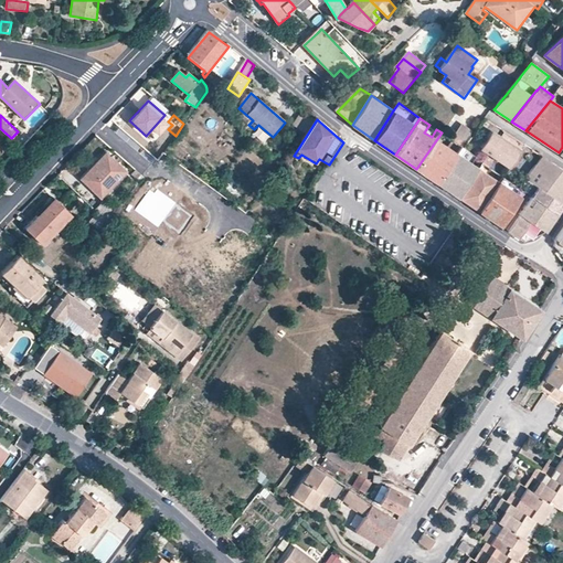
[(455,136),(456,137),(466,144),(474,133),(463,125),(455,136)]
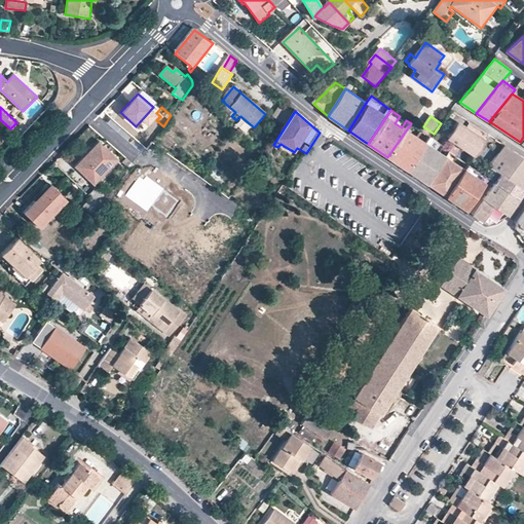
[(246,135),(252,126),(245,121),(238,131),(246,135)]
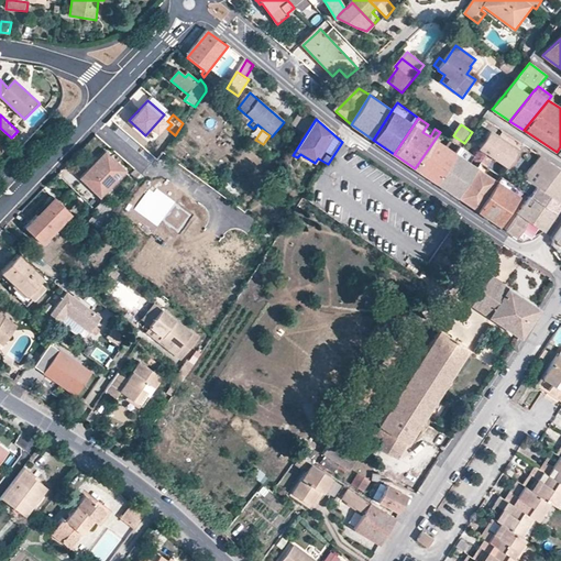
[(480,147),(507,165),(517,150),(490,131),(480,147)]
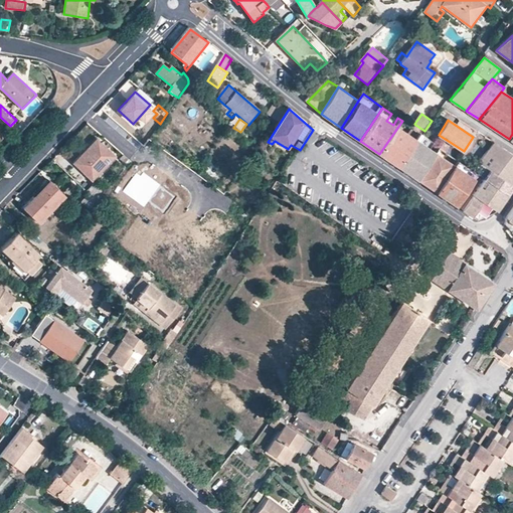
[(420,134),(421,134),(424,131),(415,125),(413,129),(420,134)]
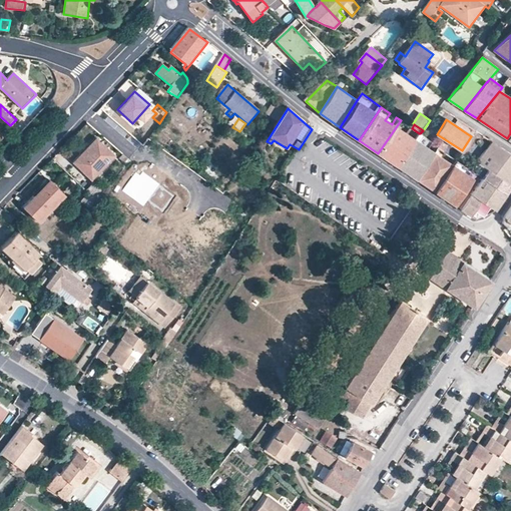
[(396,127),(378,153),(388,160),(397,166),(419,133),(412,128),(408,134),(396,127)]
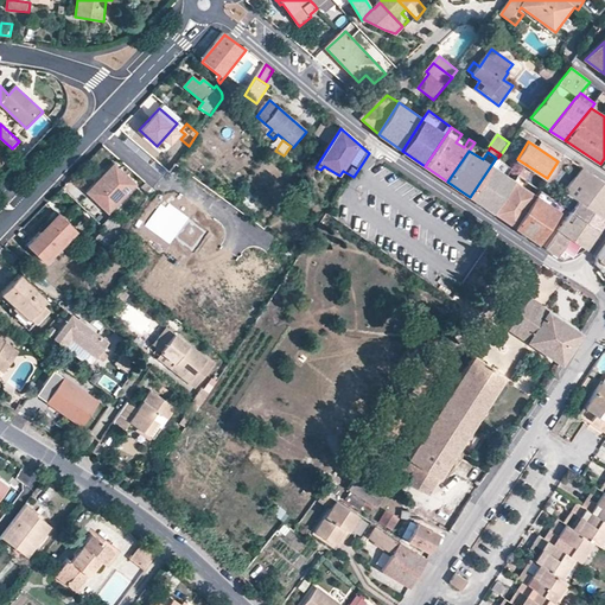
[(500,160),(498,159),(497,158),(496,158),(470,197),(494,212),(515,182),(508,177),(513,169),(500,160)]
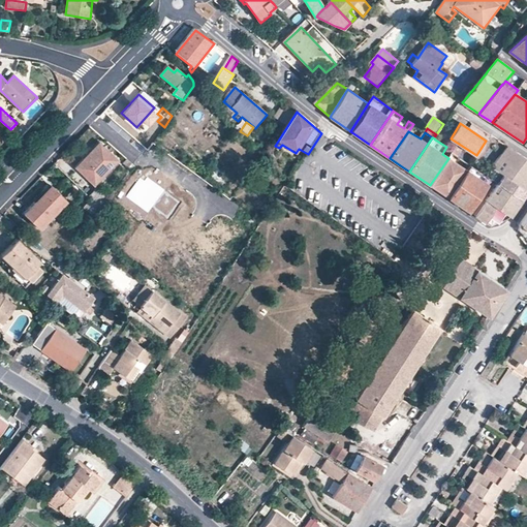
[(75,168),(95,188),(120,162),(100,143),(75,168)]
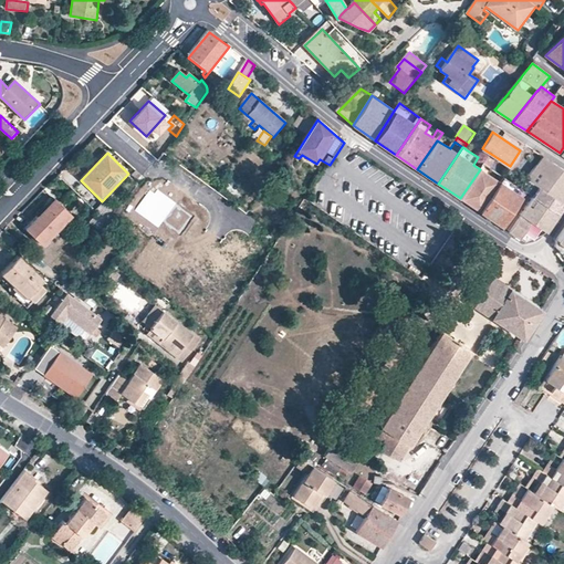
[(563,169),(544,157),(528,178),(546,191),(563,202),(563,169)]
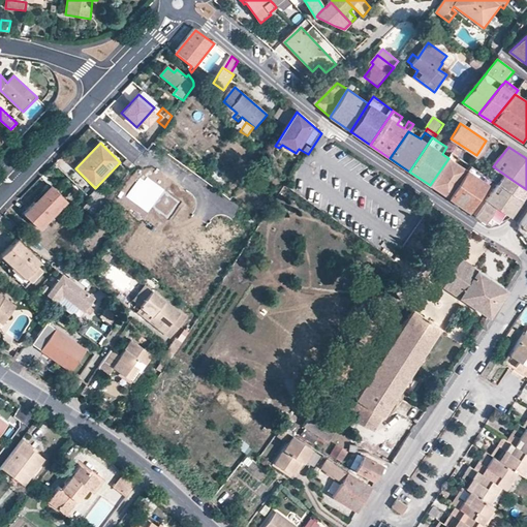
[(456,148),(453,152),(452,153),(458,157),(462,152),(456,148)]
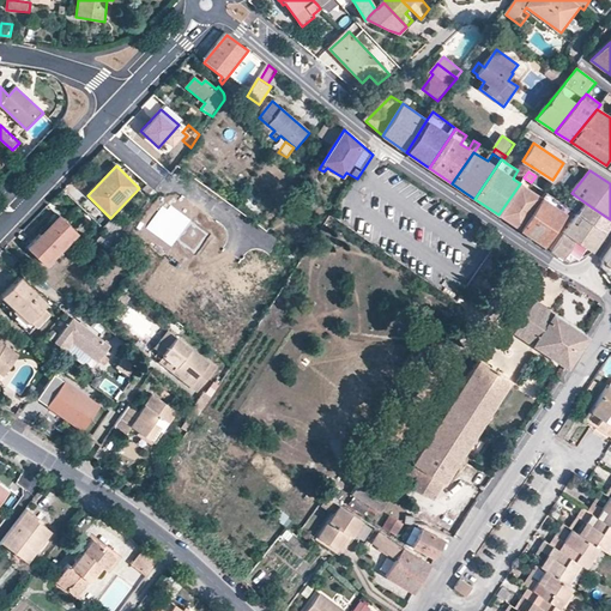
[(520,183),(498,215),(516,227),(521,230),(543,199),(527,188),(531,182),(524,177),(520,183)]
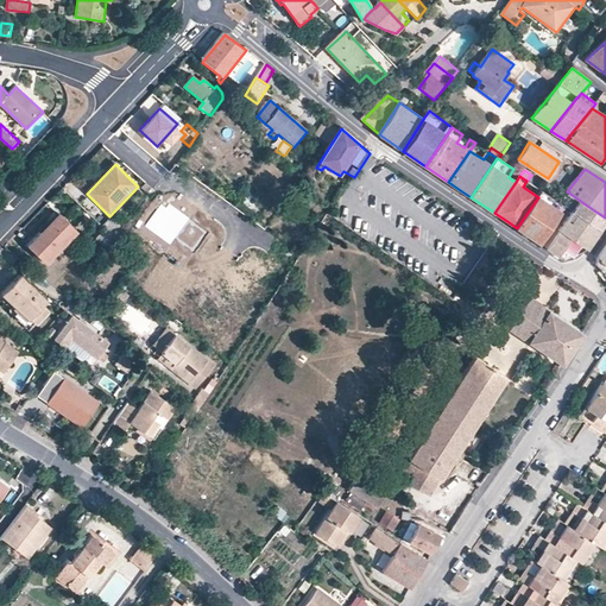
[(143,189),(152,197),(156,193),(146,184),(143,189)]
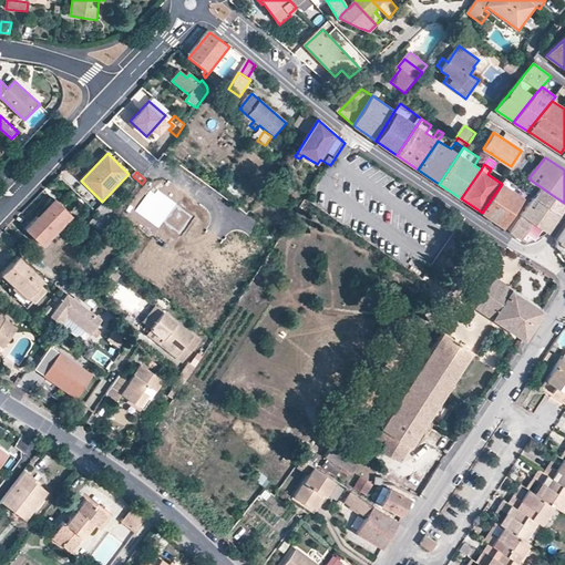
[(502,184),(482,213),(504,227),(527,193),(525,192),(521,188),(505,178),(502,184)]
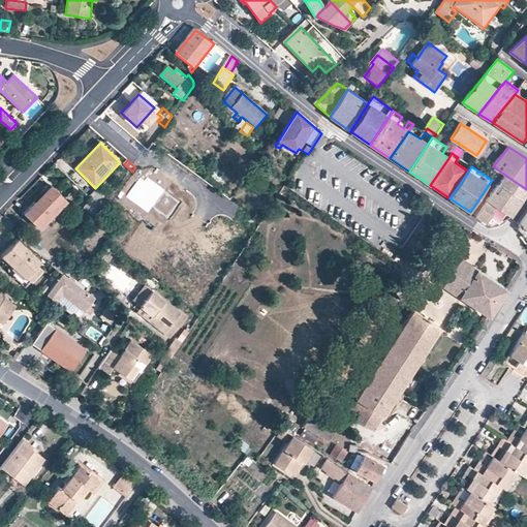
[(157,185),(150,179),(147,183),(142,180),(128,198),(150,215),(154,209),(166,191),(157,185)]
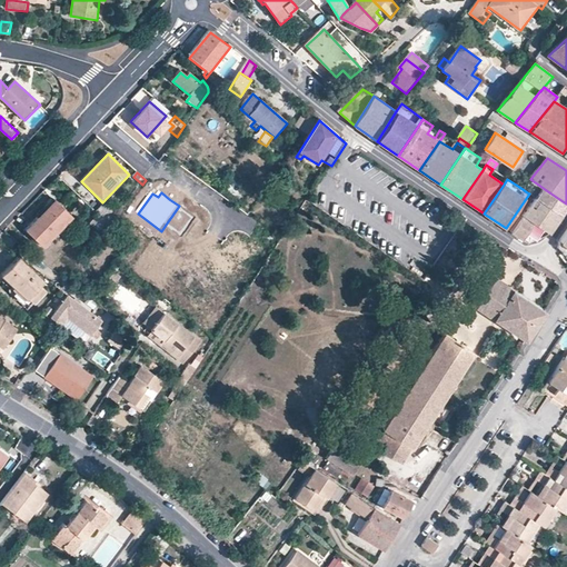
[(566,204),(549,192),(543,202),(561,216),(566,208),(566,204)]
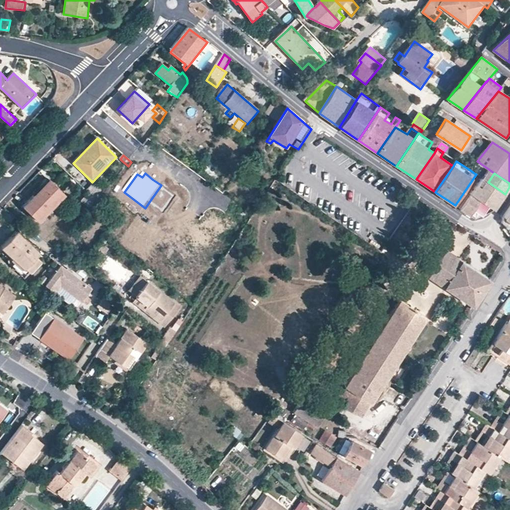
[(505,194),(488,182),(481,177),(459,209),(470,215),(480,200),(484,203),(493,209),(505,194)]
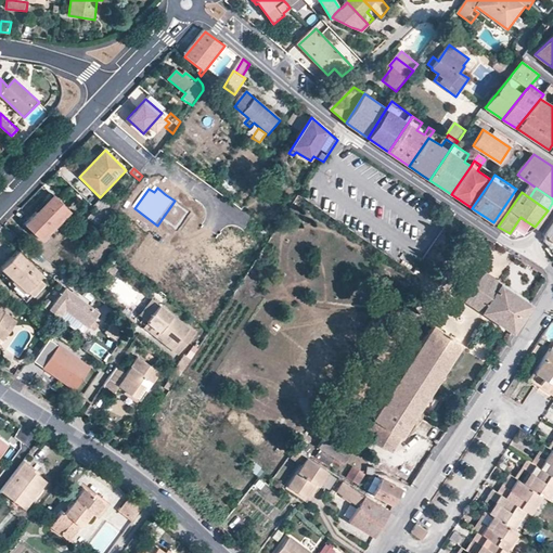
[(42,242),(72,213),(56,197),(40,215),(39,214),(26,227),(42,242)]
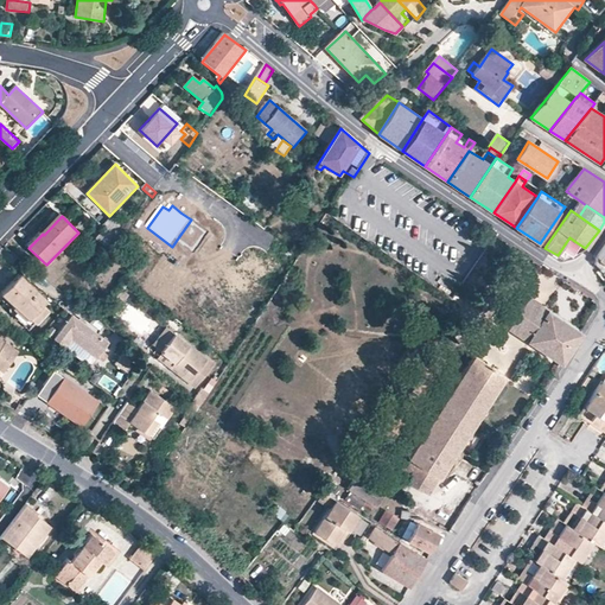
[(104,227),(107,229),(118,240),(125,230),(112,218),(104,227)]
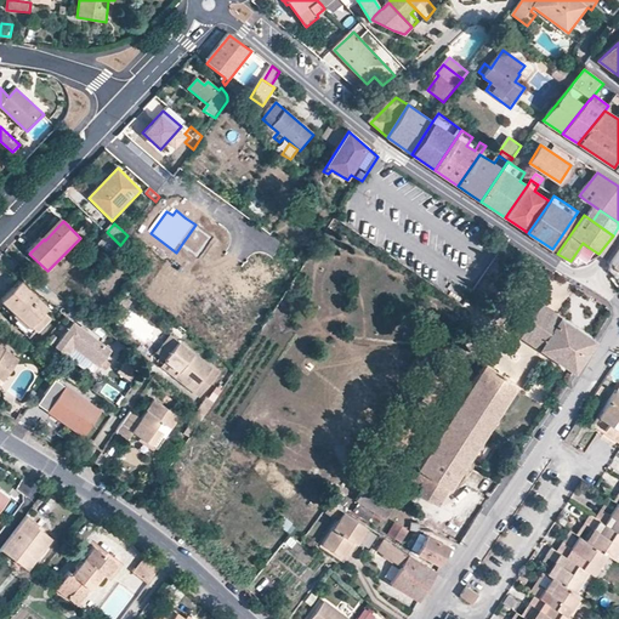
[(206,233),(196,225),(181,245),(202,261),(216,240),(206,233)]
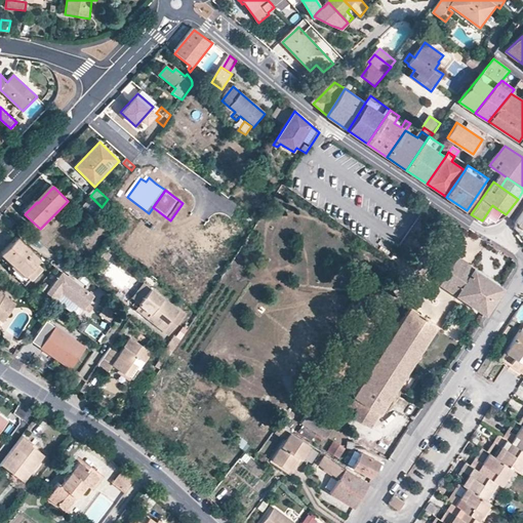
[(97,219),(103,213),(99,210),(102,207),(92,198),(84,207),(97,219)]
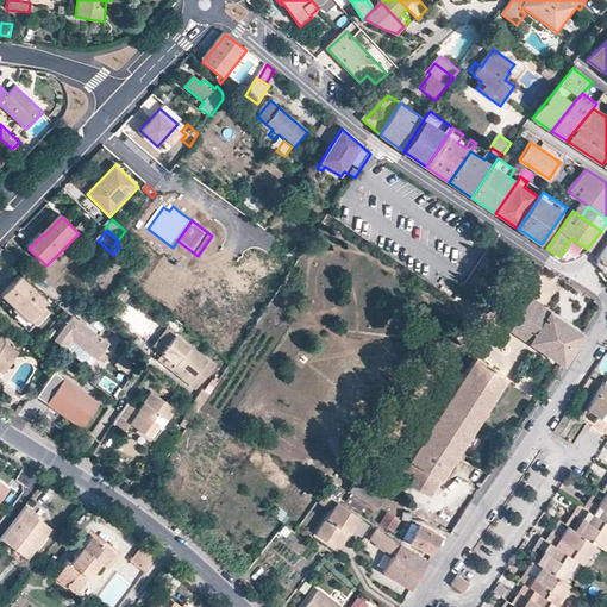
[(571,238),(559,256),(564,260),(576,242),(571,238)]
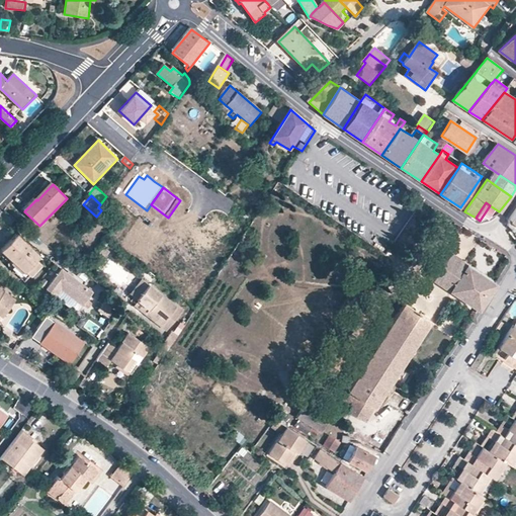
[(26,272),(37,260),(40,257),(17,235),(2,252),(25,273),(26,272)]
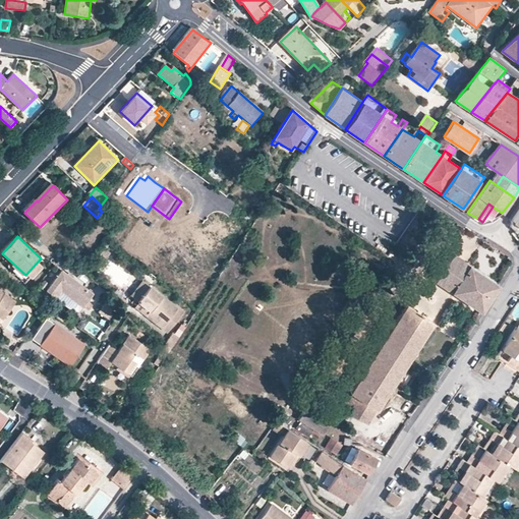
[(107,261),(111,254),(105,250),(101,256),(107,261)]
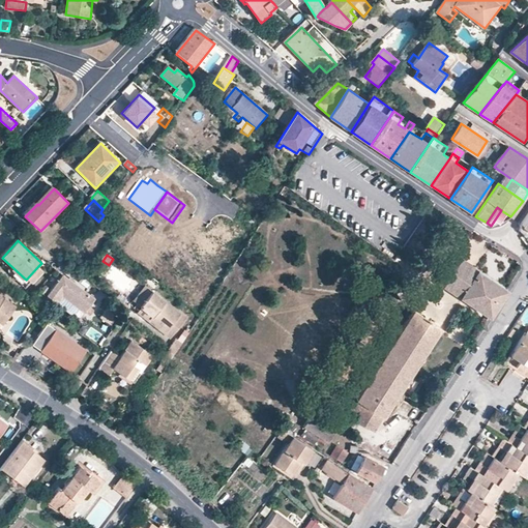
[(444,291),(491,319),(498,309),(508,292),(509,290),(462,261),(444,291)]
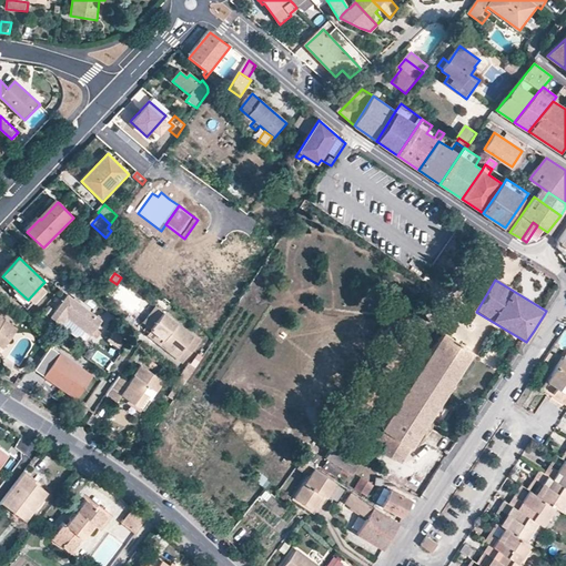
[(47,291),(41,285),(29,299),(34,304),(47,291)]
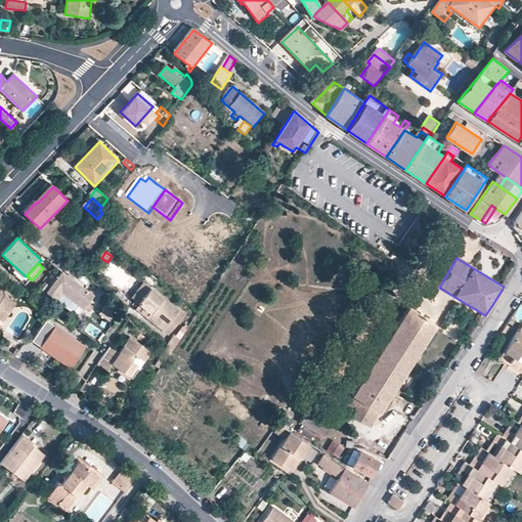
[(94,297),(73,279),(71,281),(69,280),(71,278),(63,273),(48,294),(57,301),(62,294),(84,310),(94,297)]
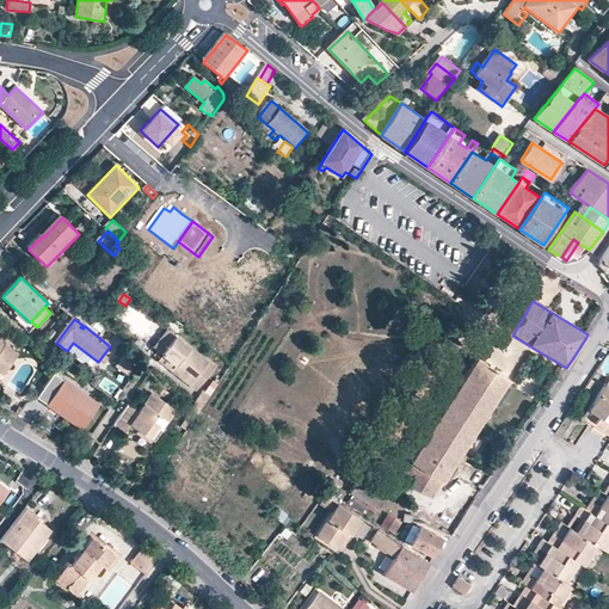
[(215,368),(168,331),(154,349),(164,356),(160,362),(197,392),(215,368)]
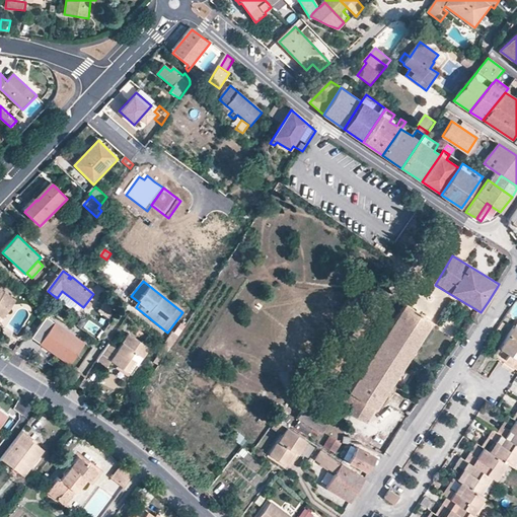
[(15,301),(0,290),(0,316),(3,318),(15,301)]
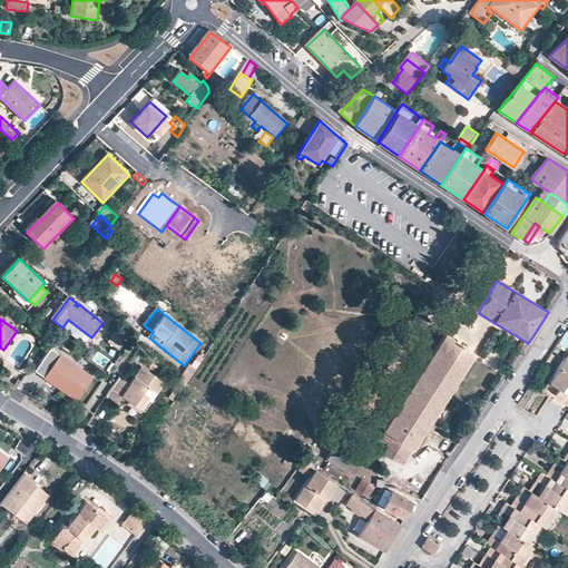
[(117,349),(127,336),(119,331),(109,343),(117,349)]
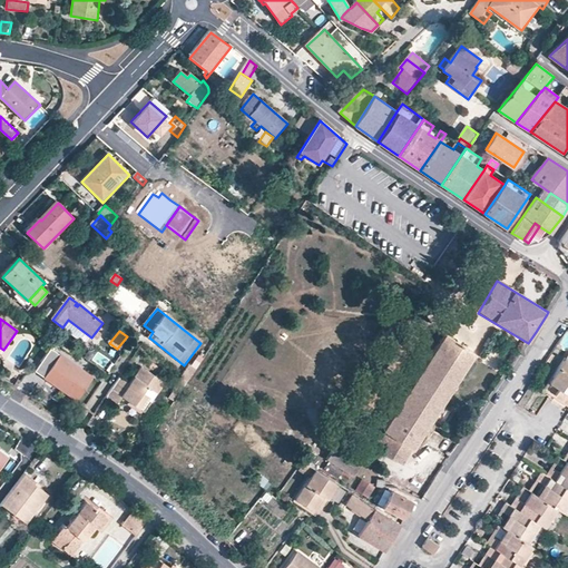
[(404,466),(476,354),(446,335),(384,431),(387,432),(378,446),(383,449),(380,454),(404,466)]
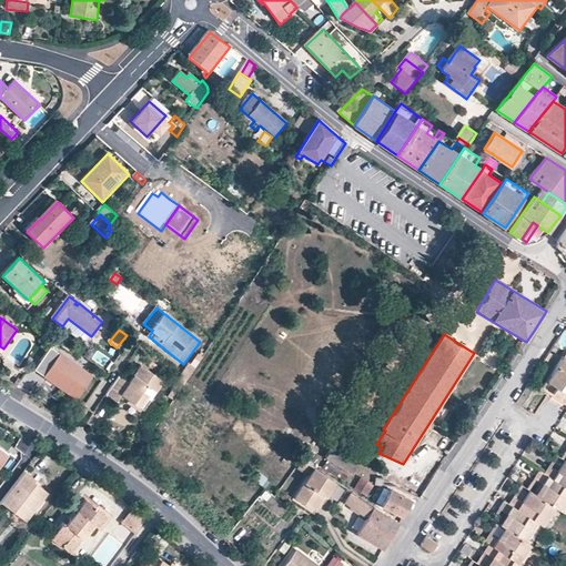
[(93,377),(51,349),(43,360),(52,366),(49,372),(66,384),(61,388),(78,400),(93,377)]
